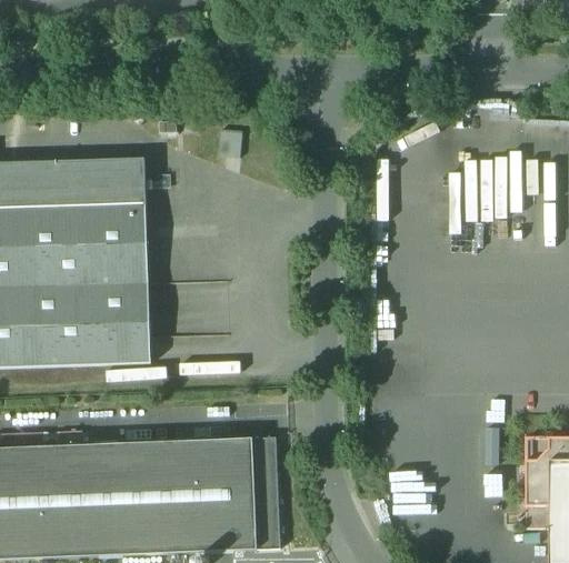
[(177,119),(159,120),(160,131),(177,131),(177,119)]
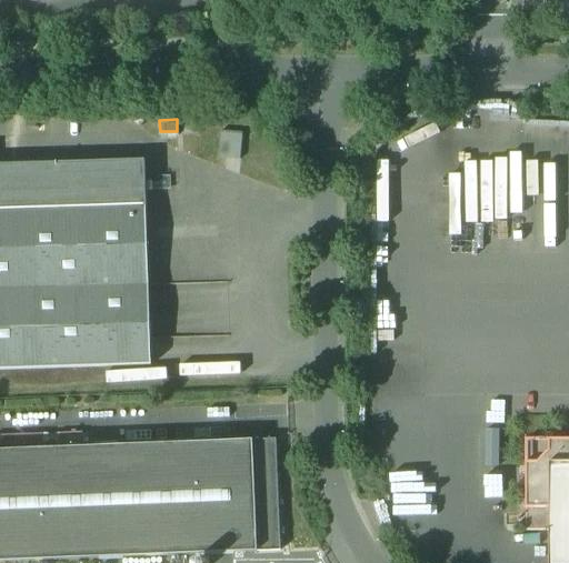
[(220,149),(241,151),(243,129),(223,127),(220,149)]
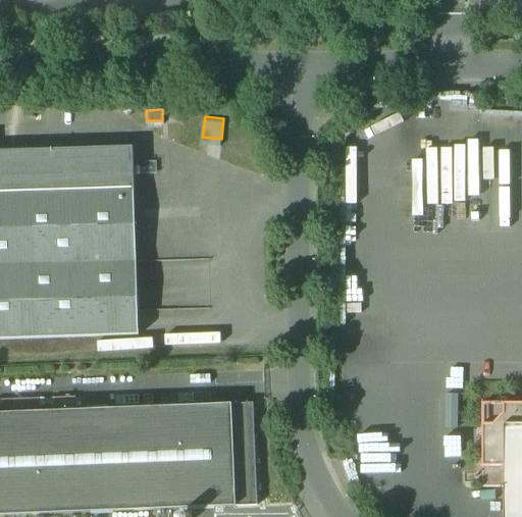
[(133,144),(0,148),(0,190),(135,186),(133,144)]
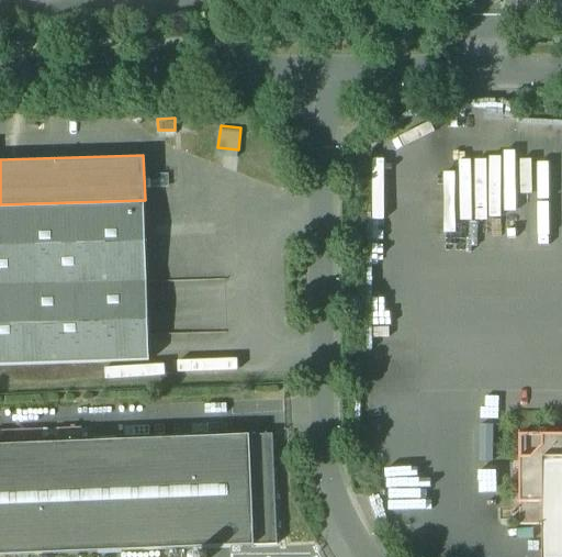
[(145,200),(0,204),(0,361),(149,357),(145,200)]
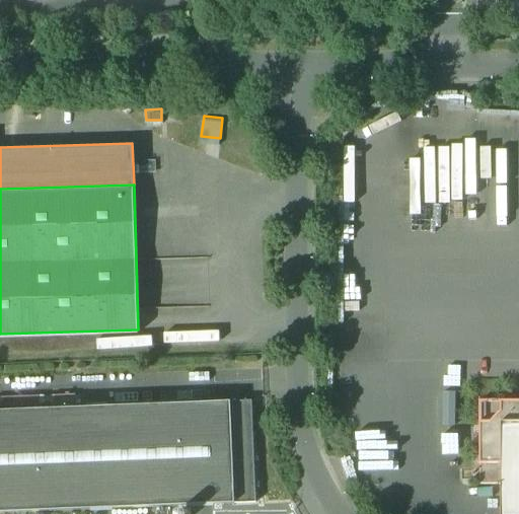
[(251,397),(230,398),(234,500),(255,499),(251,397)]
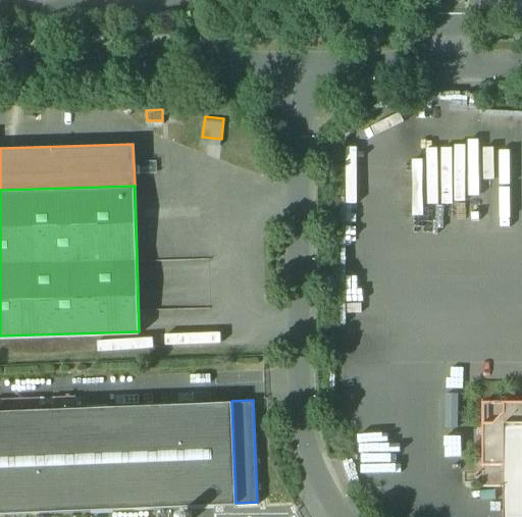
[(521,400),(482,400),(482,483),(505,483),(505,421),(521,421),(521,400)]
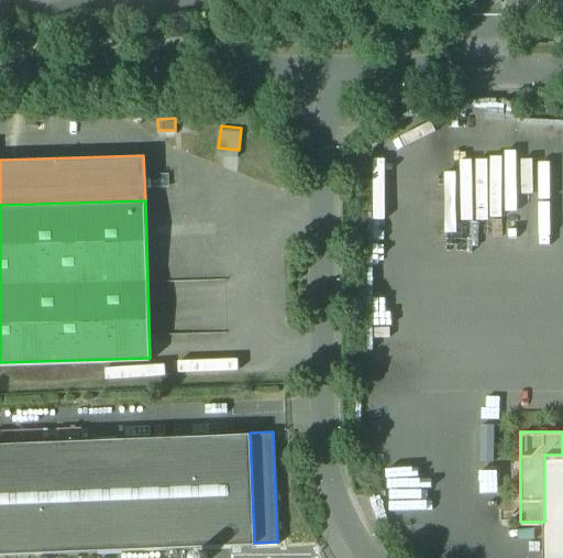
[(250,433),(0,442),(0,553),(254,543),(250,433)]
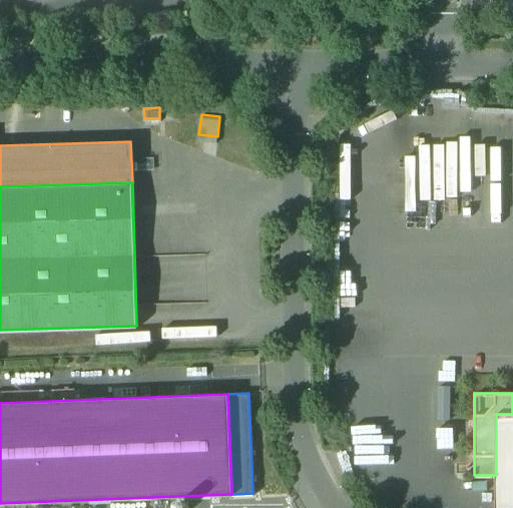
[(512,507),(512,414),(496,414),(496,475),(495,507),(512,507)]
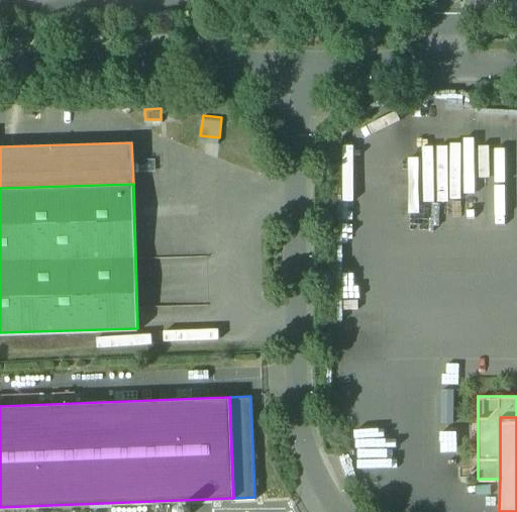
[(460,426),(442,426),(441,463),(460,463),(460,426)]
